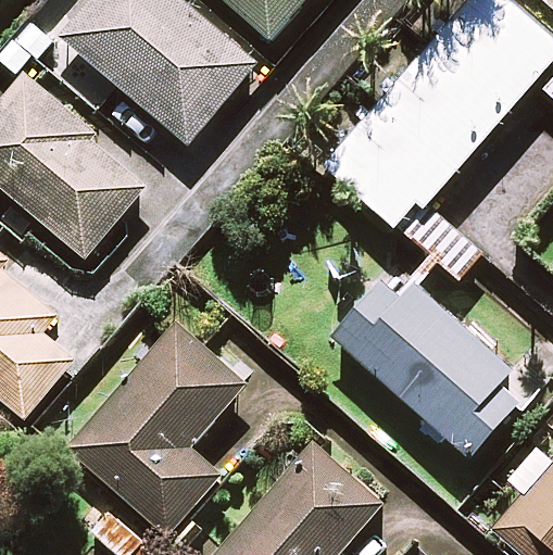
[(255,63),(178,0),(79,0),(52,34),(188,144),(255,63)]
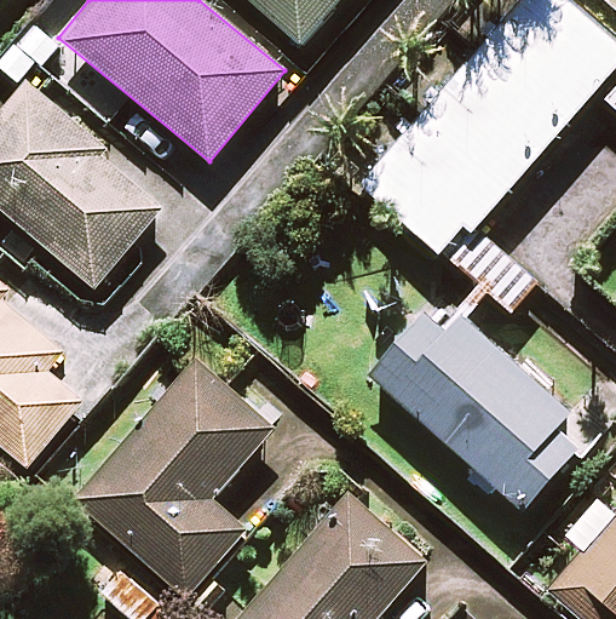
[(248,0),(299,45),(339,0),(248,0)]
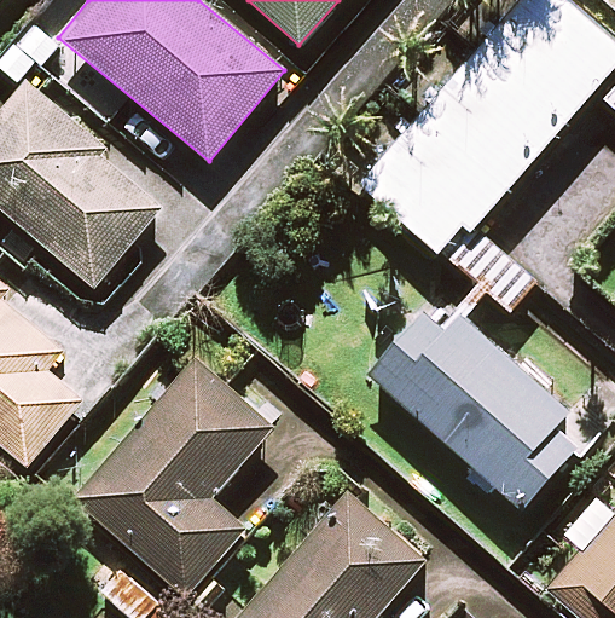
[(614,67),(614,47),(561,0),(523,0),(361,186),(445,261),(614,67)]
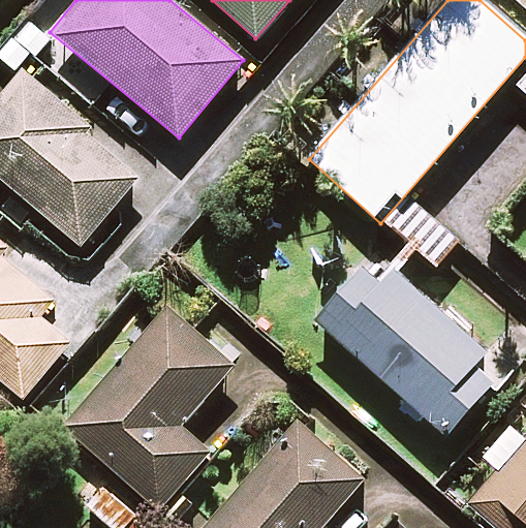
[(138,179),(19,72),(0,93),(0,178),(79,247),(138,179)]
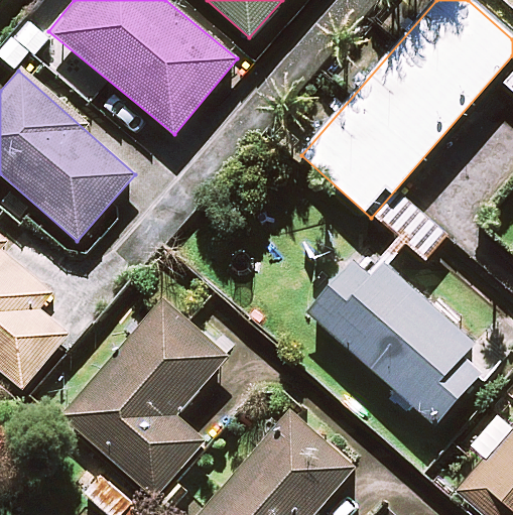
[(512,75),(504,85),(512,92),(512,75)]
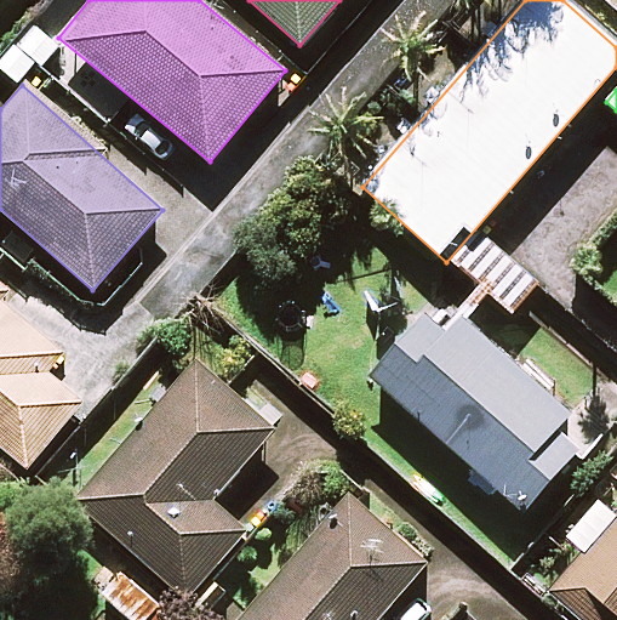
[(535,285),(476,233),(452,261),(510,313),(535,285)]
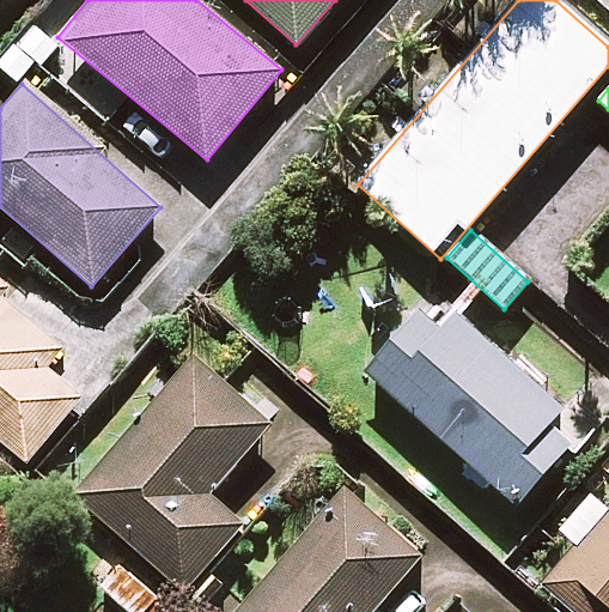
[(64,340),(0,288),(0,440),(26,461),(80,398),(42,367),(64,340)]
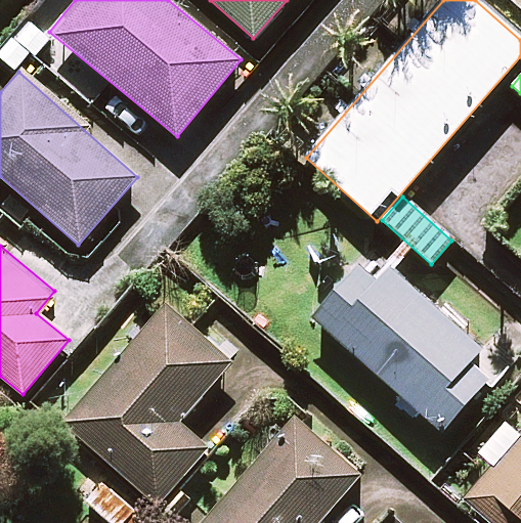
[(481,350),(371,253),(312,318),(441,432),(488,379),(470,363),(481,350)]
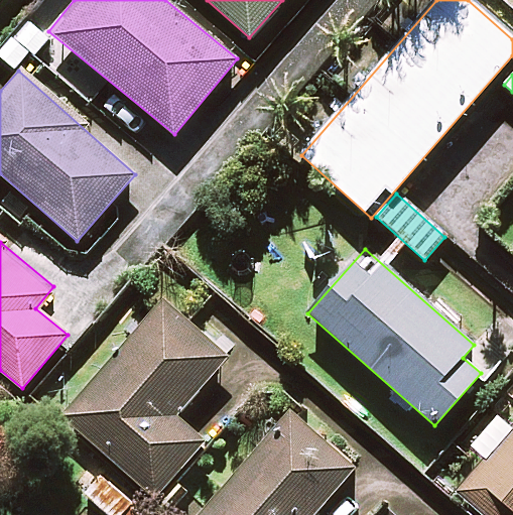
[(226,360),(161,299),(58,410),(153,498),(205,442),(174,414),(226,360)]
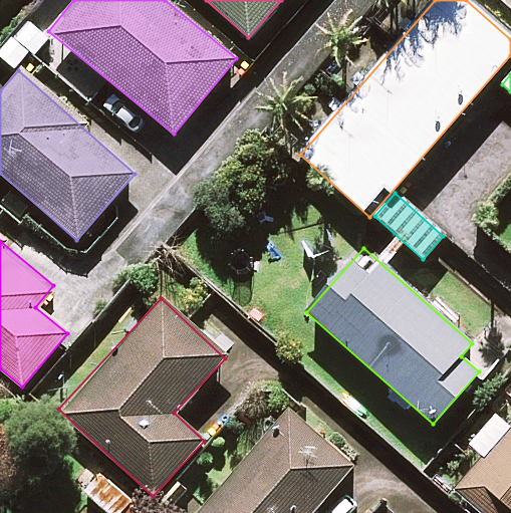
[(311,512),(353,466),(289,410),(199,512),(311,512)]
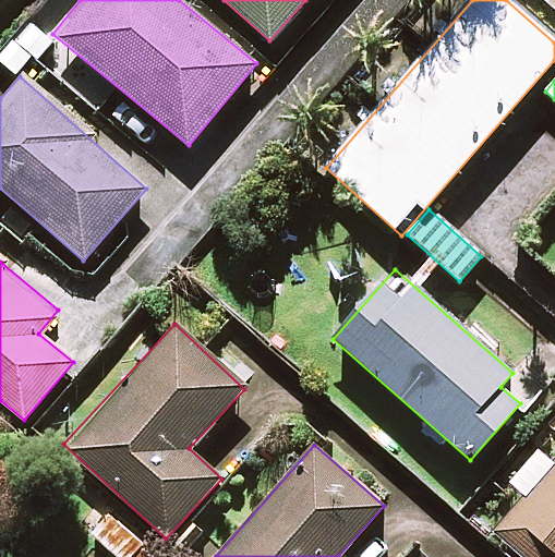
[(554,556),(554,461),(552,465),(535,451),(509,482),(526,496),(494,532),(523,556),(554,556)]
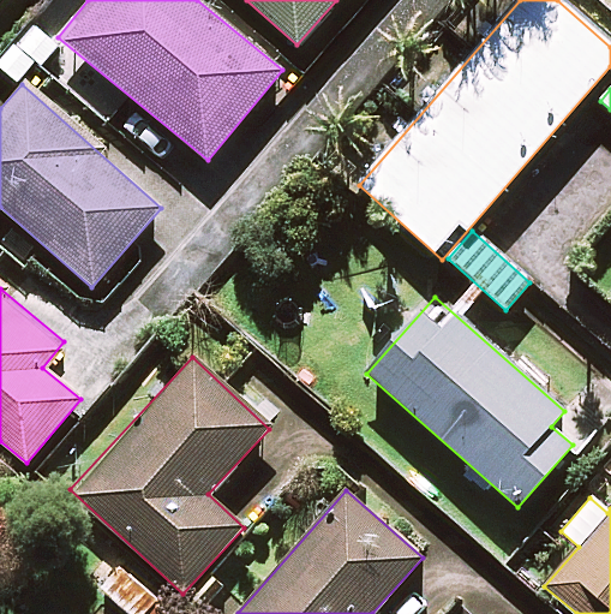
[(183,613),(114,559),(94,585),(129,613),(183,613)]
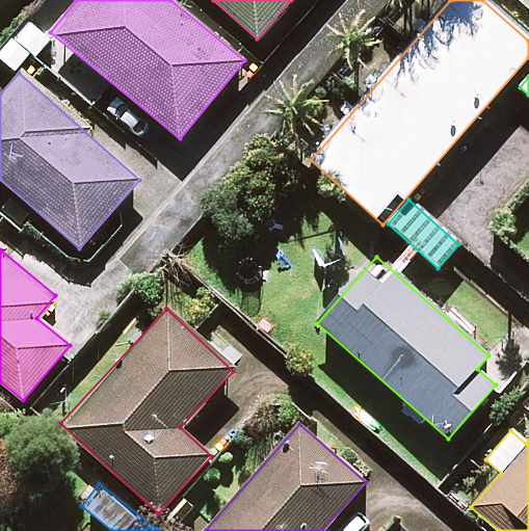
All buildings are outlined.
